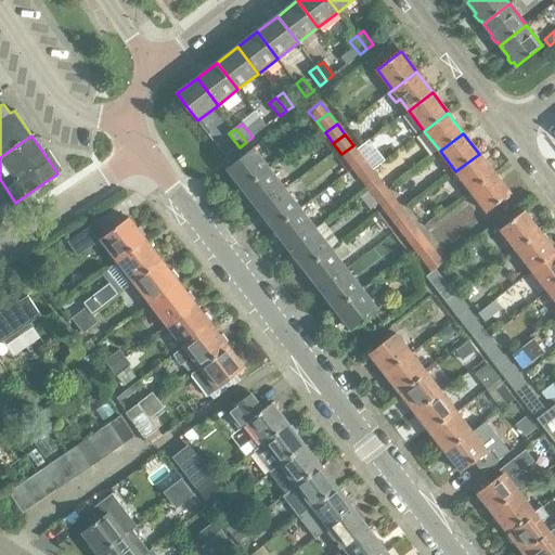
[(362,155),(353,145),(341,154),(350,165),(362,155)]
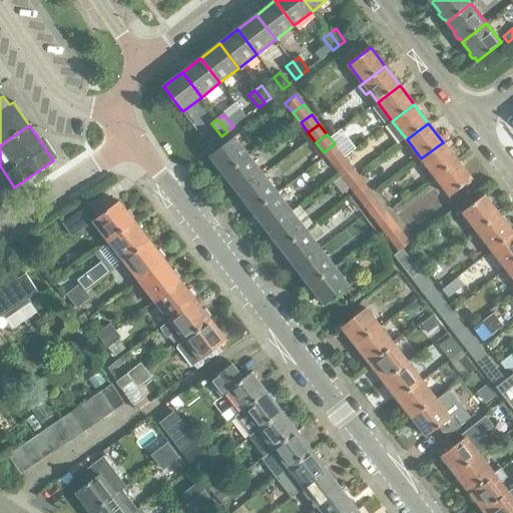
[(224,174),(249,155),(234,137),(210,155),(224,174)]
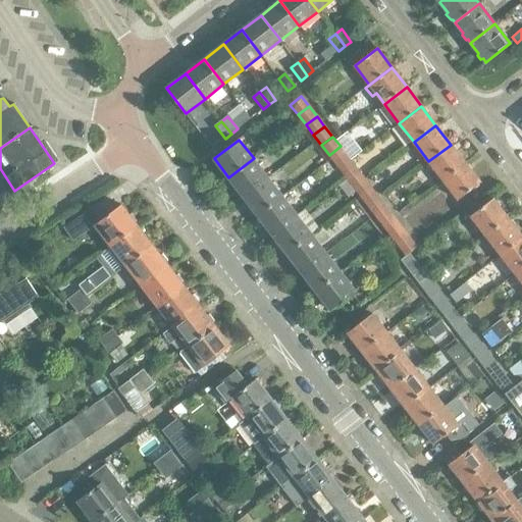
[(465,164),(451,145),(428,161),(442,180),(465,164)]
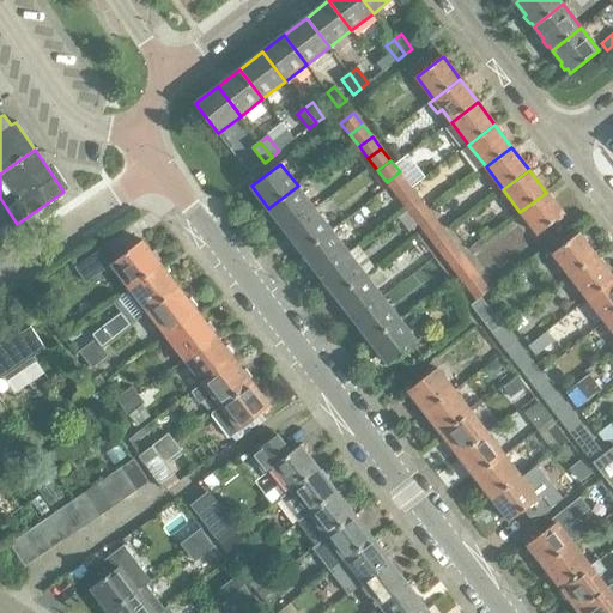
[(408,183),(400,171),(387,182),(395,194),(408,183)]
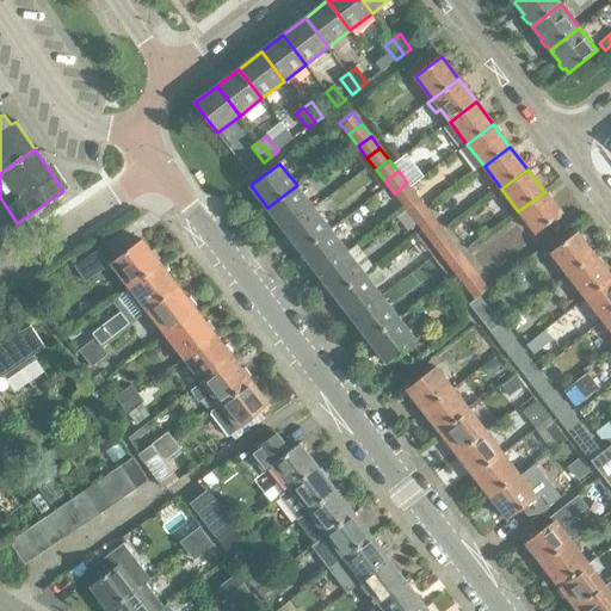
[(417,195),(407,183),(394,193),(403,205),(417,195)]
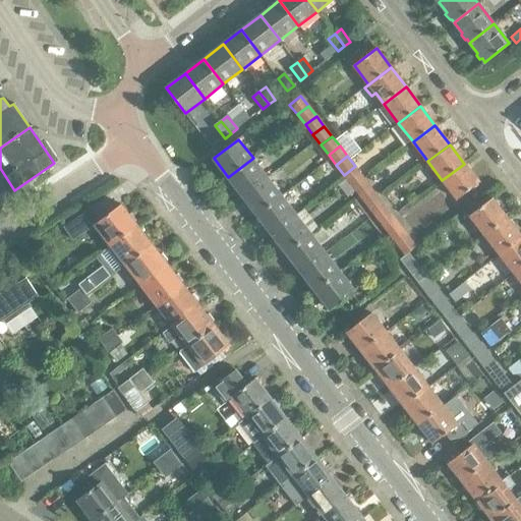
[(243,196),(268,177),(253,158),(228,177),(243,196)]
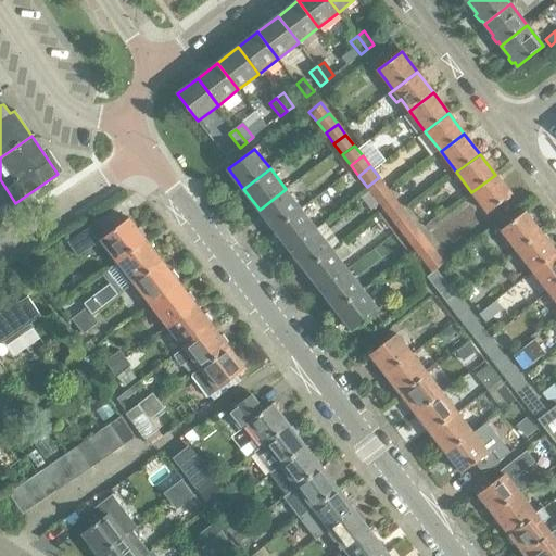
[(512,196),(495,175),(471,192),(488,213),(512,196)]
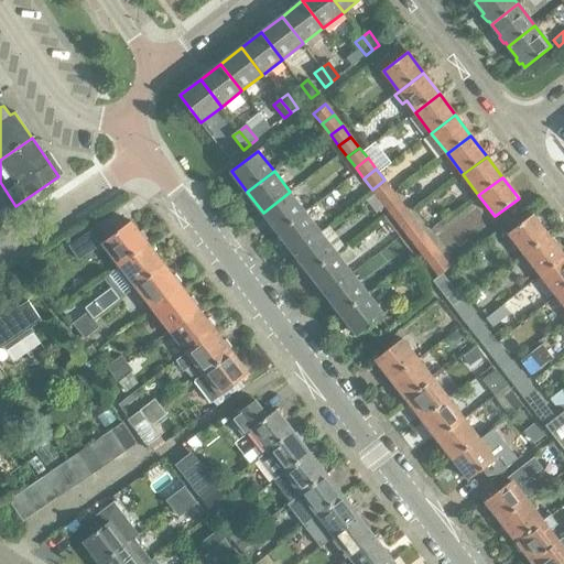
[(392,191),(384,180),(372,190),(380,201),(392,191)]
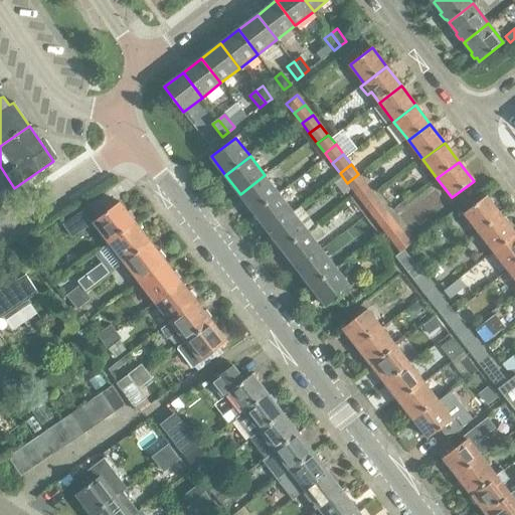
[(366,184),(358,174),(347,183),(355,193),(366,184)]
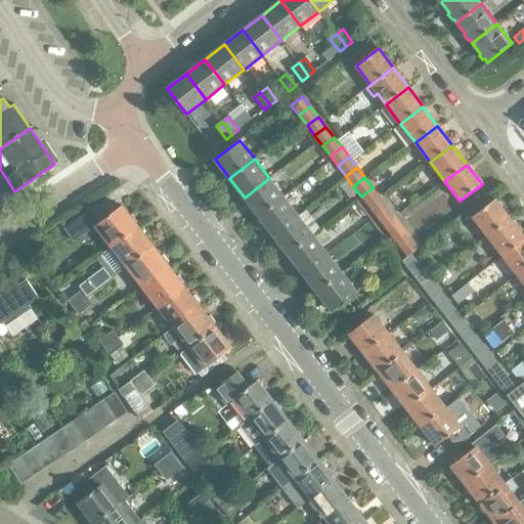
[(259,216),(284,197),(269,178),(245,198),(259,216)]
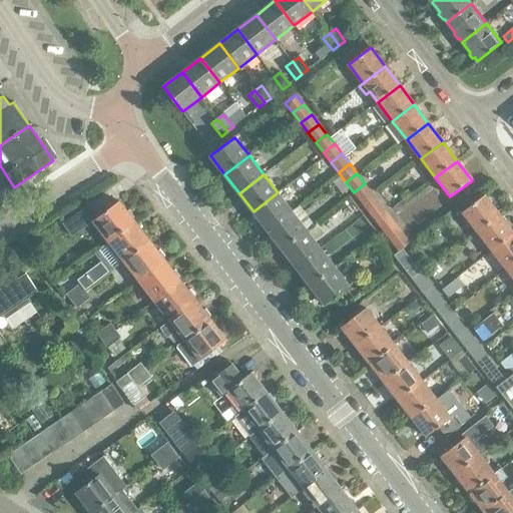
[(373,193),(365,183),(354,192),(362,201),(373,193)]
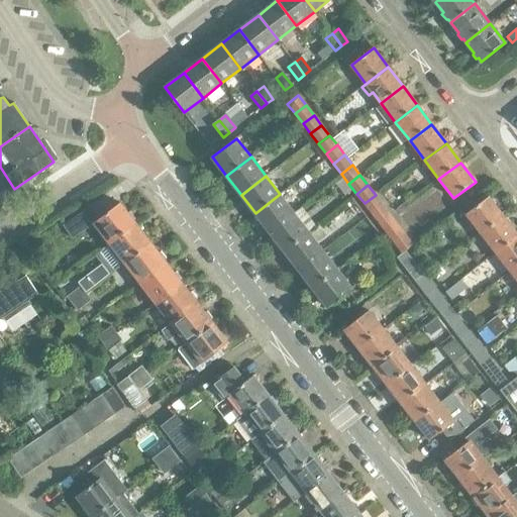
[(270,232),(294,213),(280,194),(255,213),(270,232)]
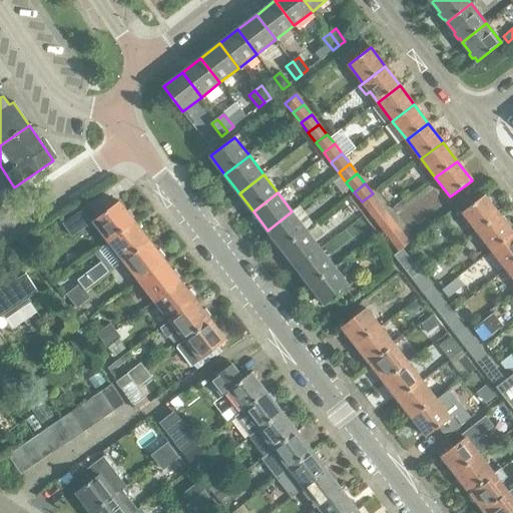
[(380,203),(373,193),(362,201),(369,211),(380,203)]
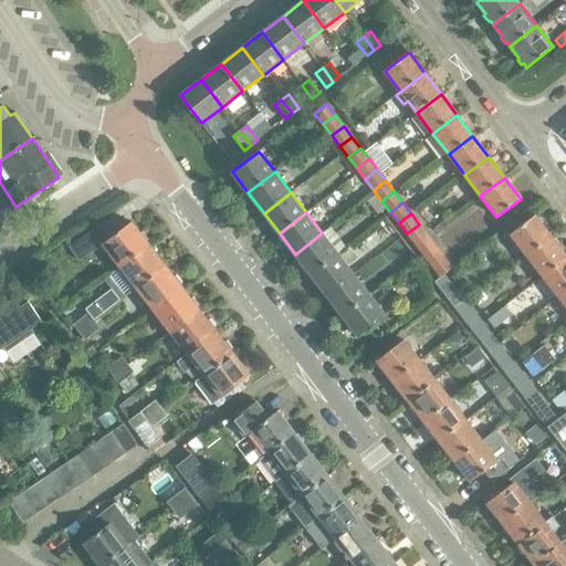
[(510,236),(525,255),(549,237),(534,217),(510,236)]
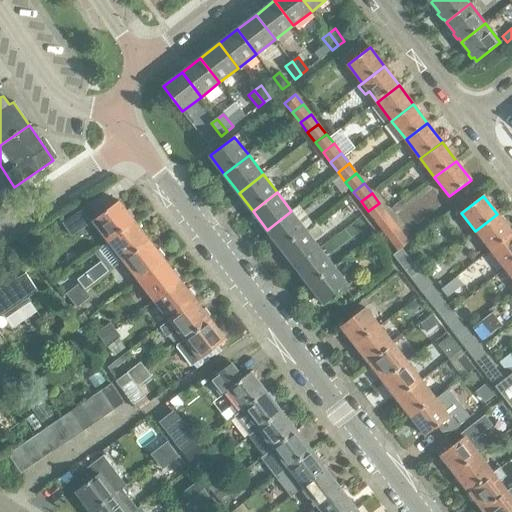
[(90,204),(62,224),(71,237),(93,221),(109,241),(135,221),(132,218),(134,216),(129,209),(127,211),(119,200),(100,216),(90,204)]
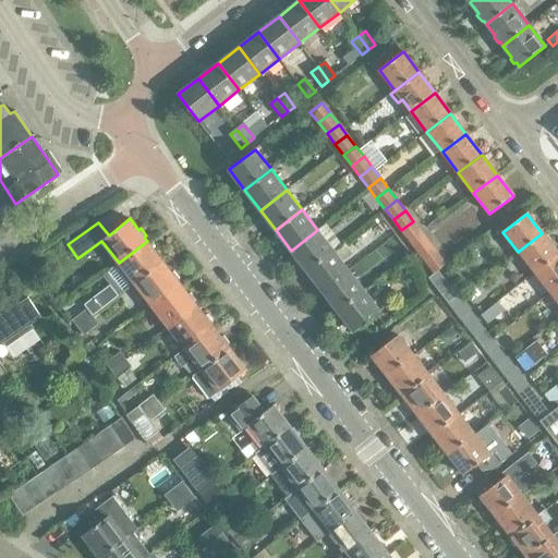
[(422,232),(413,221),(401,230),(410,241),(422,232)]
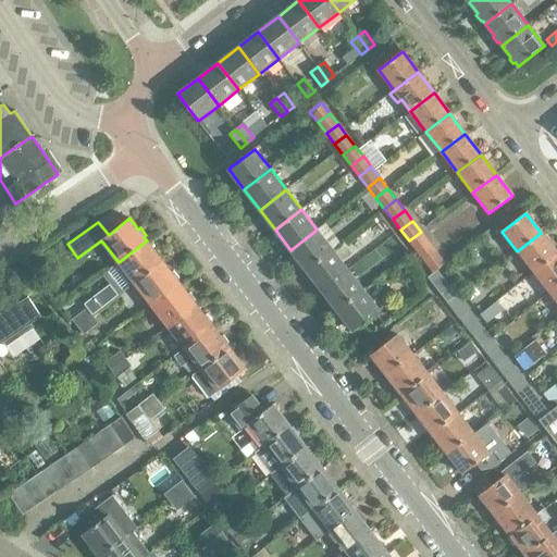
[(306,270),(333,250),(317,230),(291,250),(306,270)]
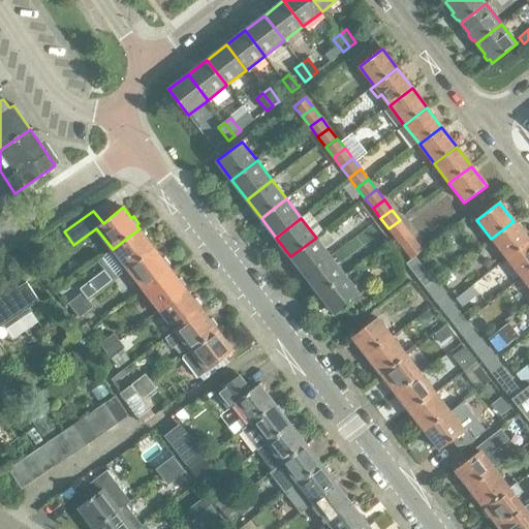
[(408,230),(400,220),(389,228),(397,239),(408,230)]
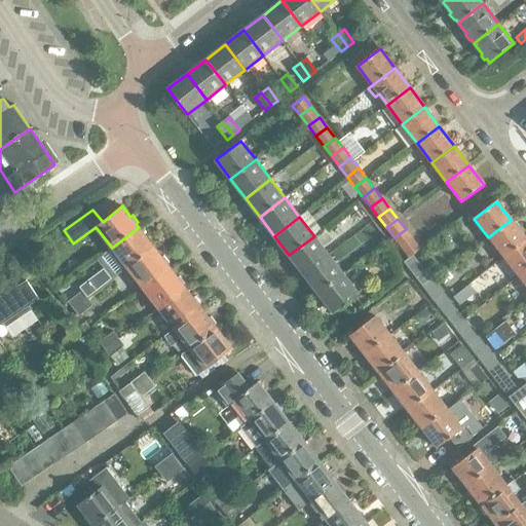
[(525,238),(511,220),(488,237),(503,256),(525,238)]
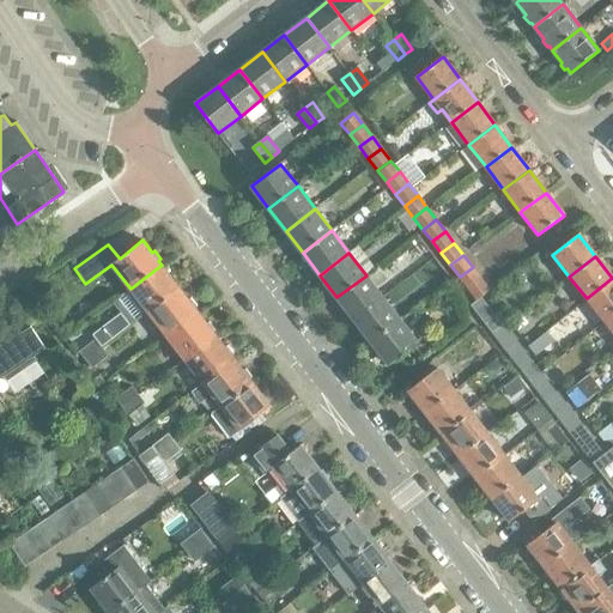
[(120,298),(114,303),(121,313),(131,326),(137,321),(149,313),(180,289),(177,285),(178,283),(173,274),(170,277),(162,265),(131,289),(119,297),(120,298)]
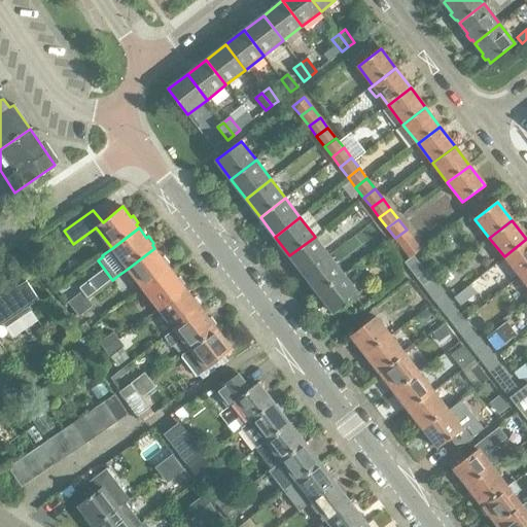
[(414,239),(407,230),(395,238),(402,248),(414,239)]
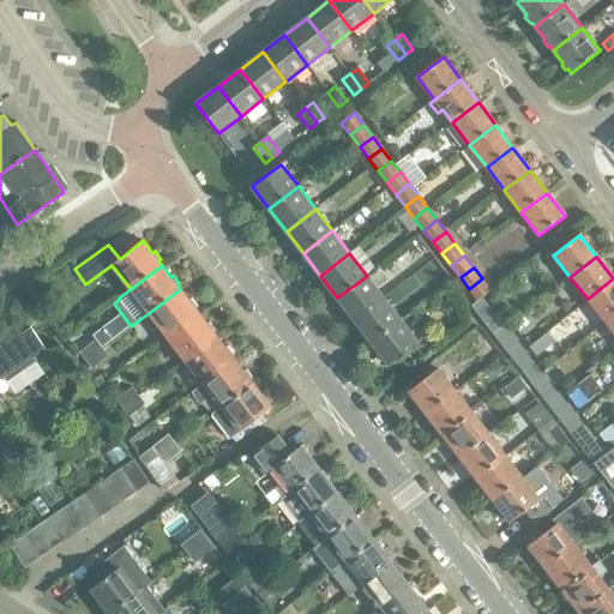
[(355,320),(384,298),(367,276),(337,298),(355,320)]
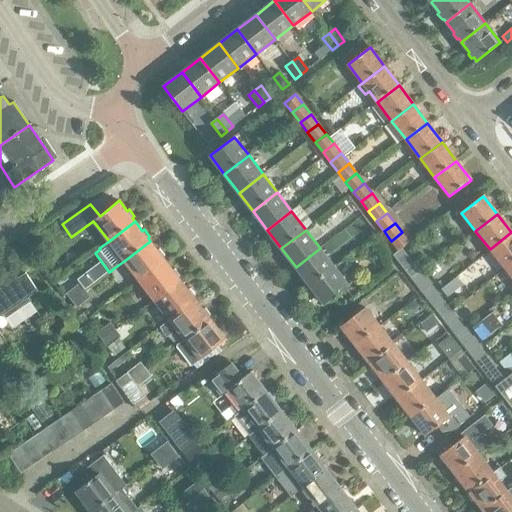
[(410,242),(402,232),(391,241),(399,251),(403,248),(410,242)]
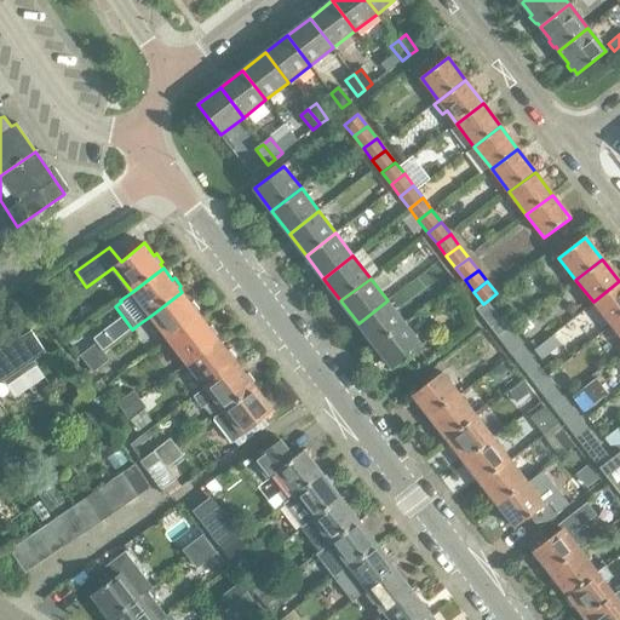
[(619,317),(619,281),(593,302),(612,325),(619,317)]
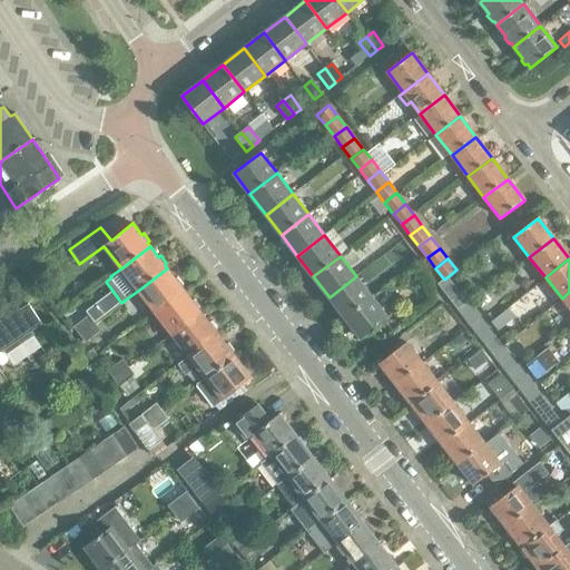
[(167,268),(138,291),(155,313),(184,290),(182,286),(184,285),(177,277),(175,278),(167,268)]
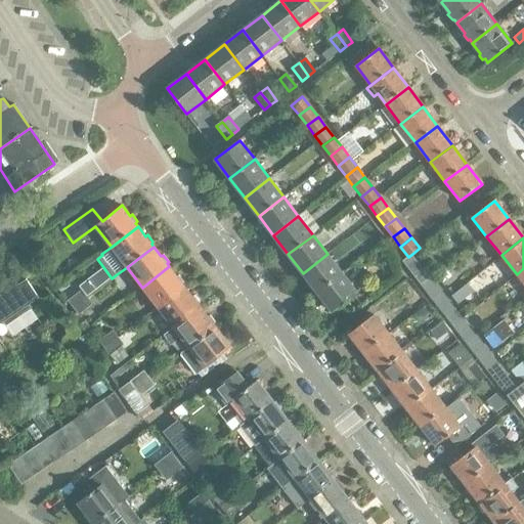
[(317,292),(342,273),(328,254),(303,273),(317,292)]
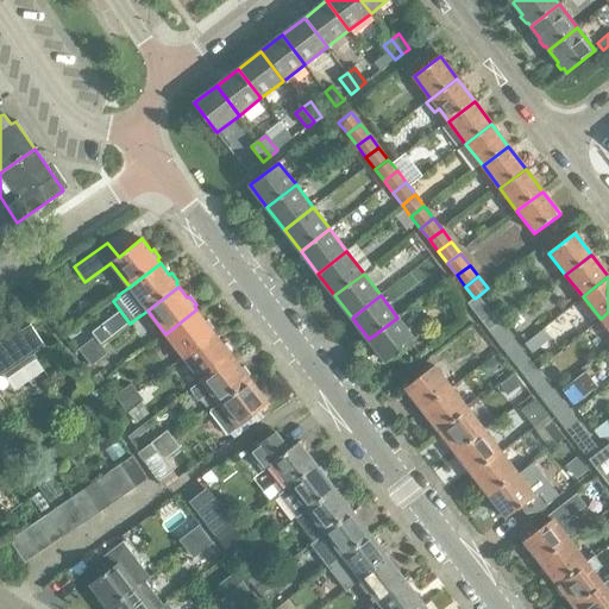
[(479,316),(490,308),(479,295),(475,299),(469,303),(479,316)]
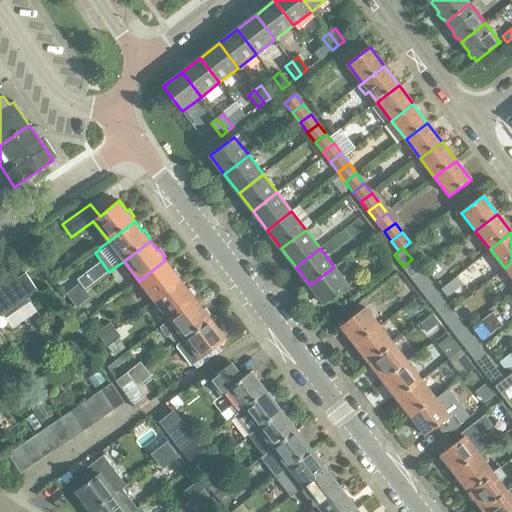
[(420,270),(412,259),(403,266),(411,277),(420,270)]
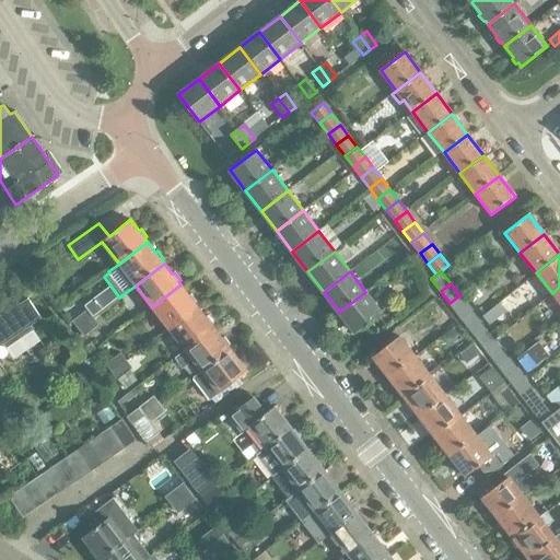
[(181,284),(152,307),(168,328),(197,306),(195,303),(197,302),(190,294),(189,295),(181,284)]
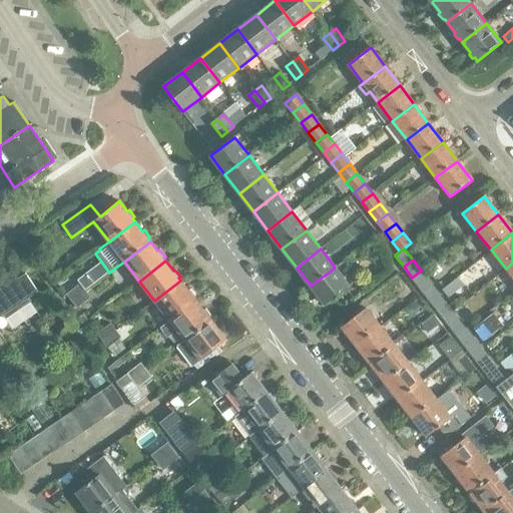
[(101,262),(77,281),(85,291),(109,273),(101,262)]
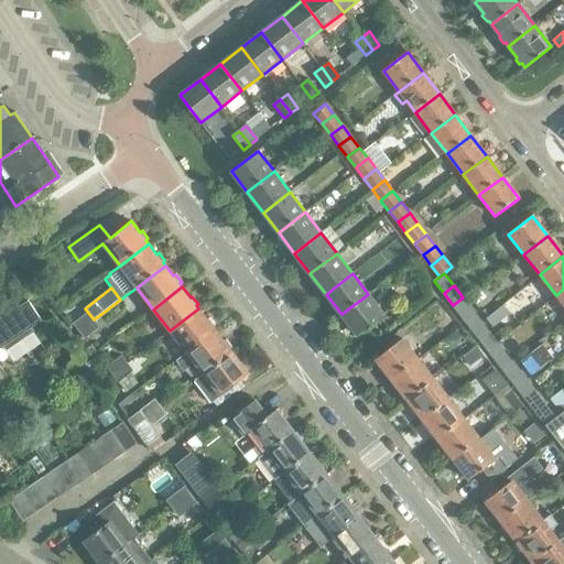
[(383,314),(368,294),(342,314),(357,335),(383,314)]
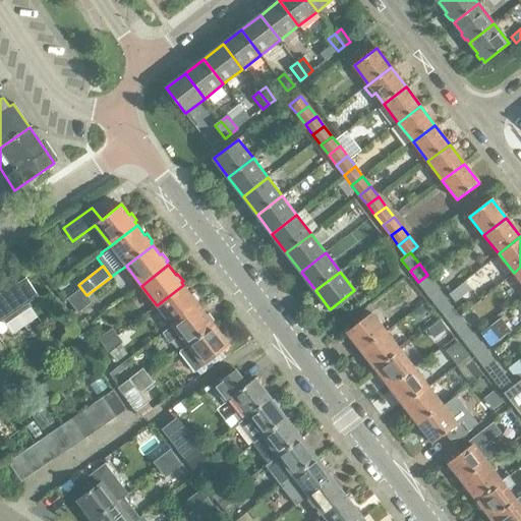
[(0,367),(2,366),(4,363),(6,360),(7,356),(7,353),(6,349),(0,340),(0,322),(2,321),(5,324),(30,307),(26,303),(38,296),(25,278),(17,283),(12,275),(0,283),(0,367)]
